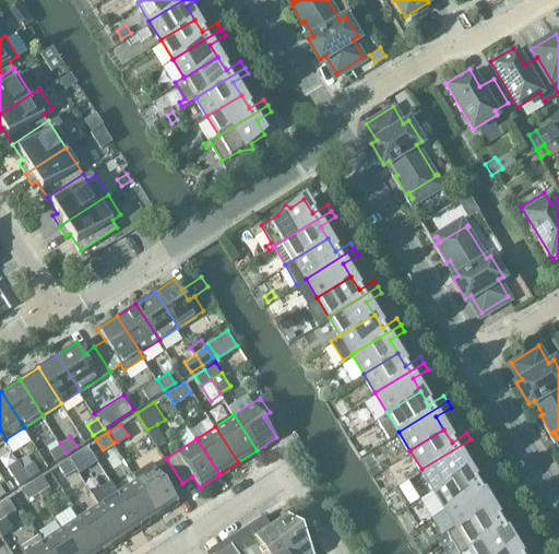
[(471,439),(421,469),(432,488),(467,468),(460,455),(474,446),(471,439)]
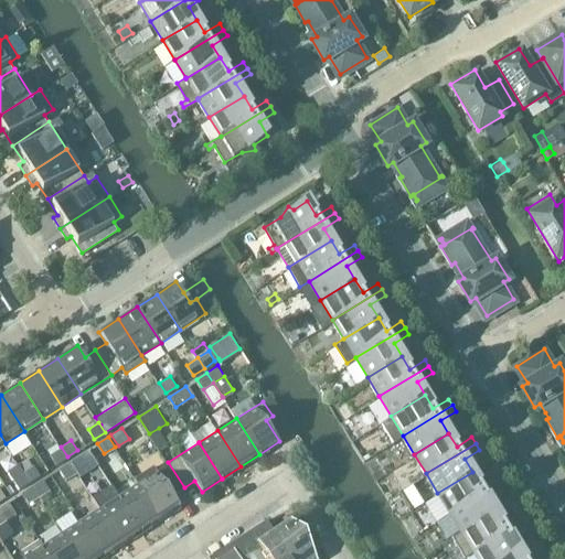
[(67,457),(61,447),(50,453),(56,463),(67,457)]
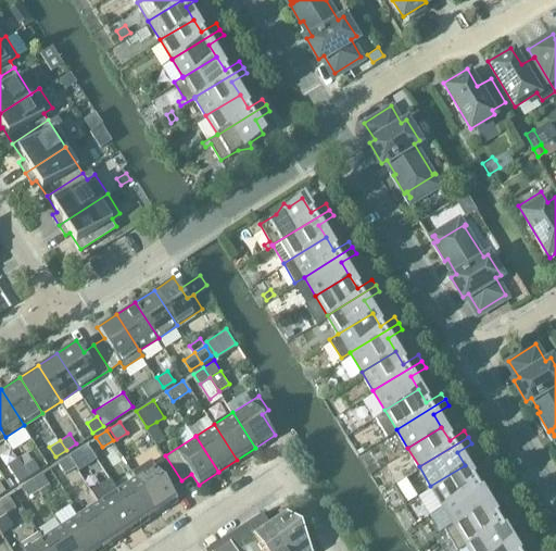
[(28,450),(17,456),(23,464),(33,458),(28,450)]
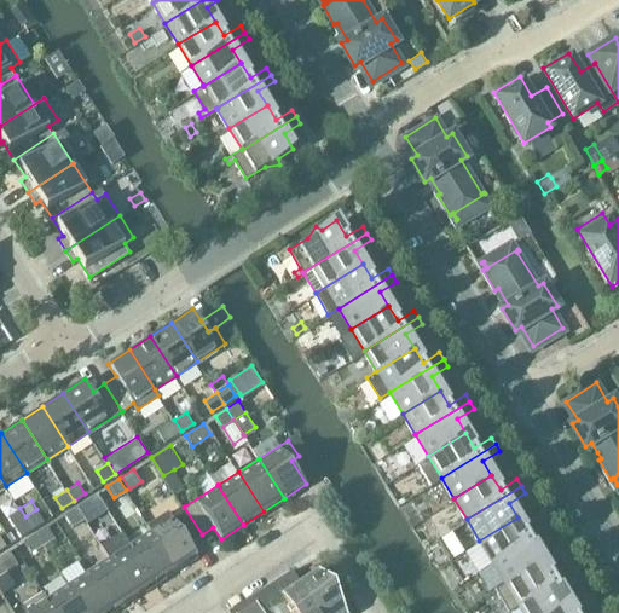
[(84,516),(76,505),(65,513),(73,524),(84,516)]
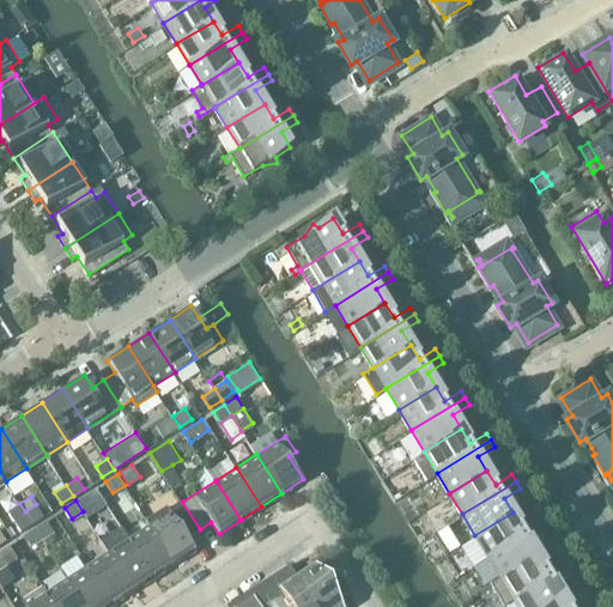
[(150,523),(175,563),(196,548),(188,536),(200,529),(182,502),(171,510),(167,504),(146,517),(150,523)]
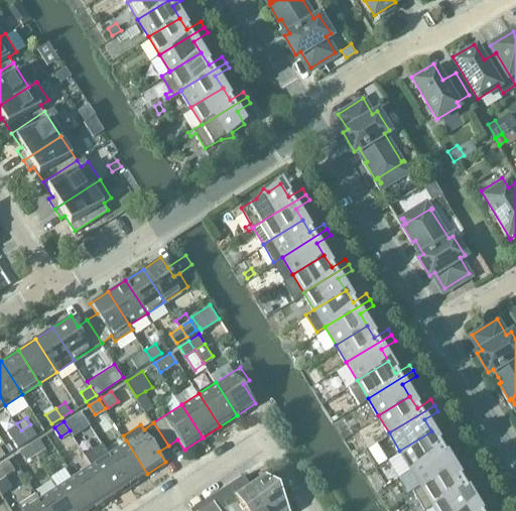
[(16,423),(7,429),(11,436),(21,430),(16,423)]
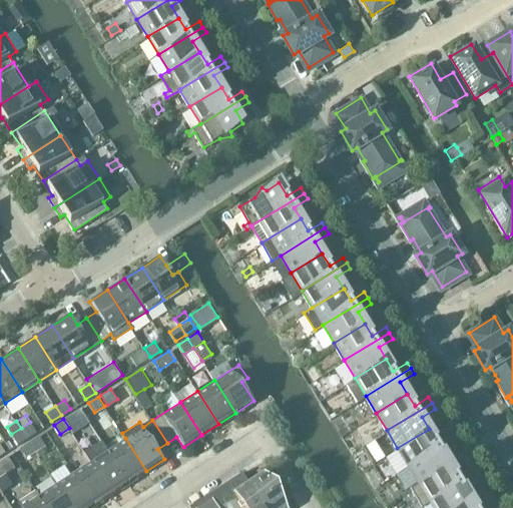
[(21,428),(27,437),(36,431),(30,422),(21,428)]
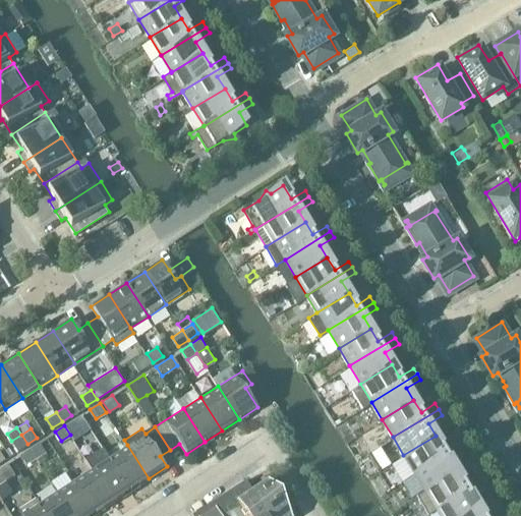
[(27,444),(21,435),(11,441),(17,450),(27,444)]
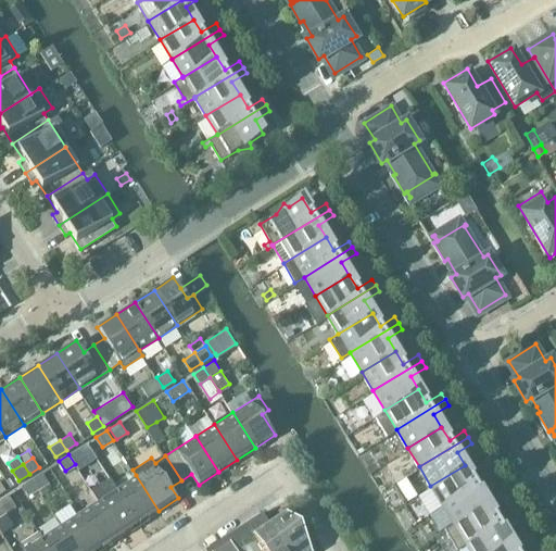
[(472,478),(465,465),(430,486),(442,504),(491,475),(488,468),(472,478)]
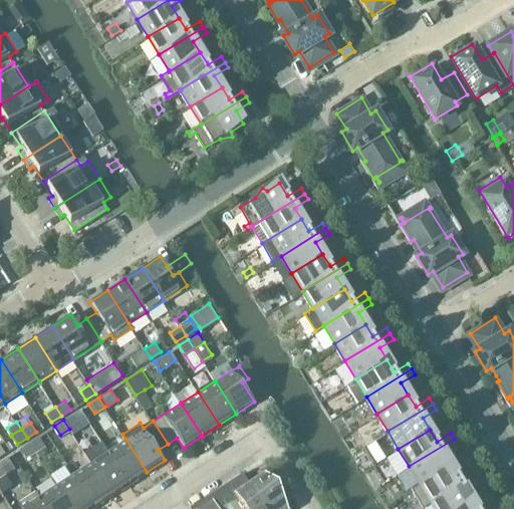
[(29,442),(35,451),(44,445),(39,436),(29,442)]
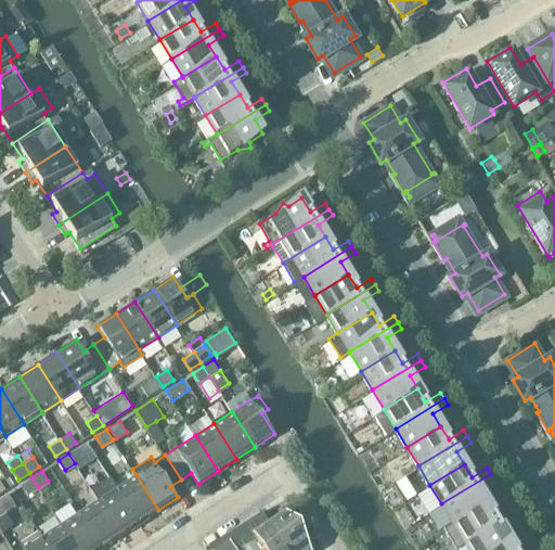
[(158,510),(136,474),(117,486),(140,522),(158,510)]
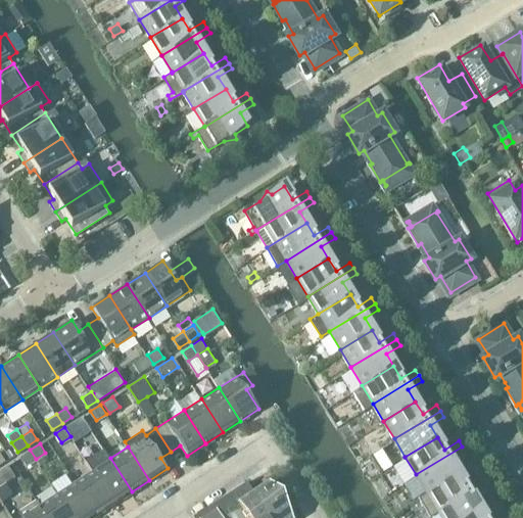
[(382,446),(372,453),(382,470),(392,464),(382,446)]
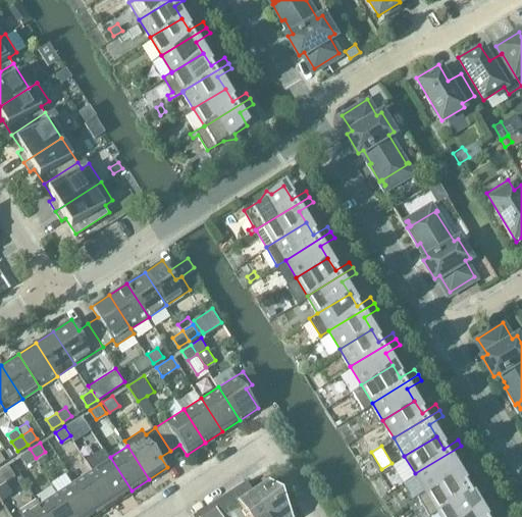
[(451,460),(464,452),(461,446),(415,473),(425,490),(426,492),(458,472),(451,460)]
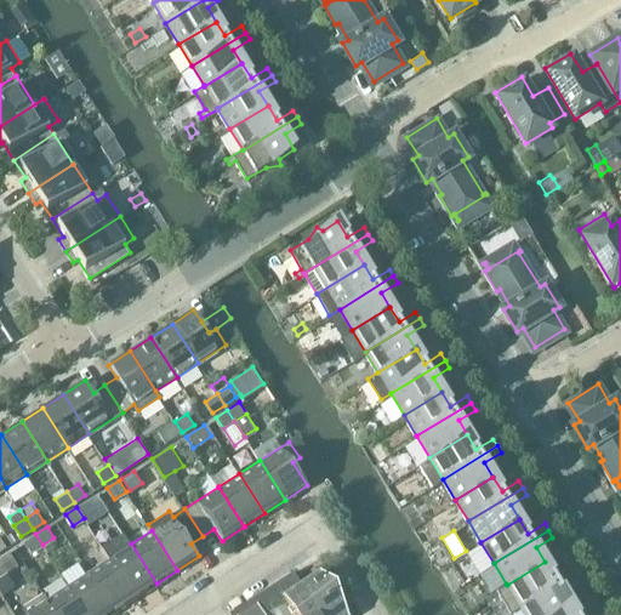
[(43,545),(35,534),(24,541),(32,552),(43,545)]
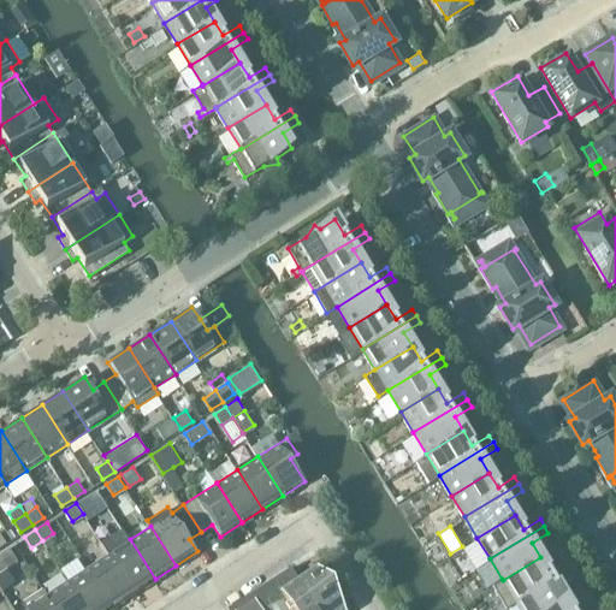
[(53,533),(42,540),(46,546),(58,539),(53,533)]
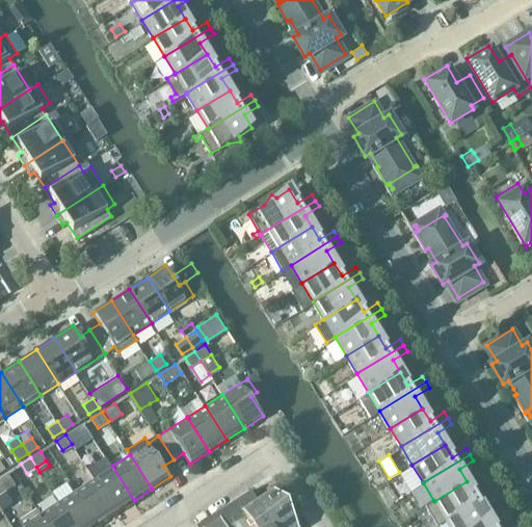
[(95,477),(116,511),(134,500),(112,466),(95,477)]
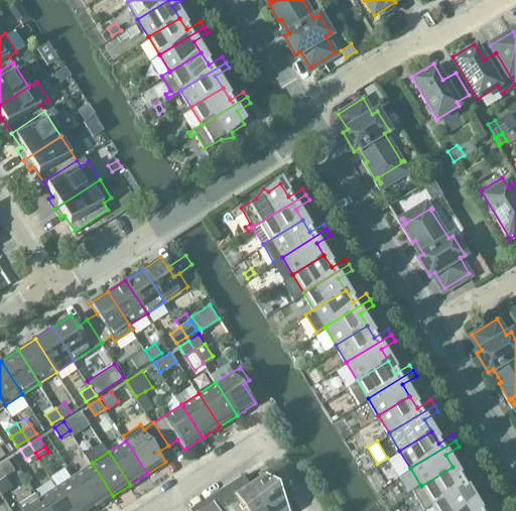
[(8,459),(0,463),(0,477),(0,478),(14,469),(8,459)]
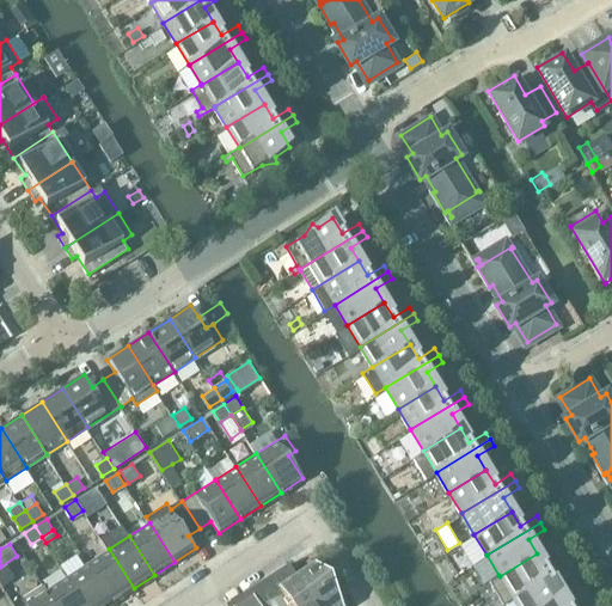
[(87,563),(114,601),(134,588),(109,549),(87,563)]
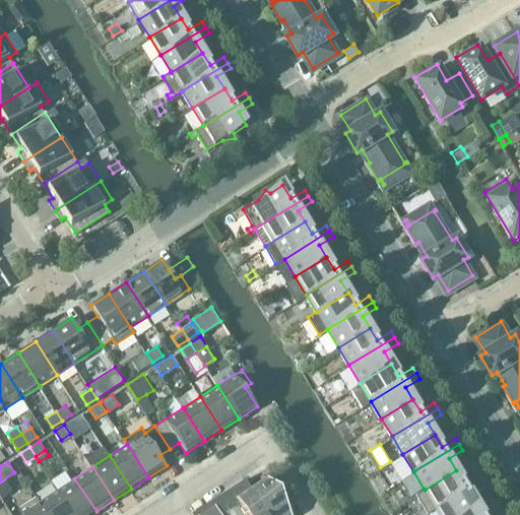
[(435,507),(480,479),(477,473),(463,481),(456,470),(425,490),(424,489),(415,494),(425,509),(419,512),(421,514),(424,514),(436,508),(435,507)]
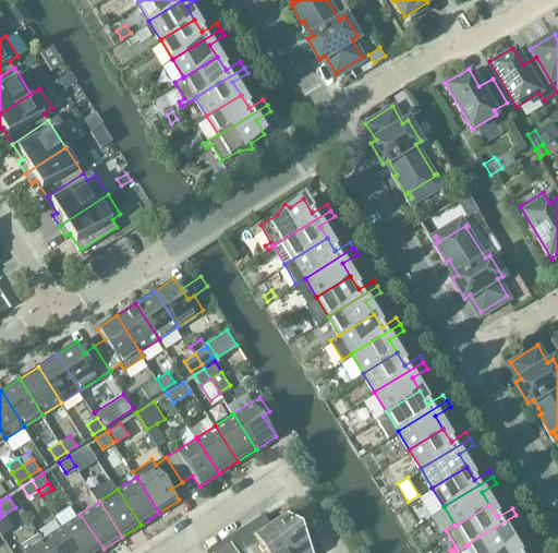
[(267,509),(205,550),(206,552),(239,552),(238,552),(245,548),(258,541),(263,552),(312,552),(301,528),(287,513),(269,524),(264,514),(268,511),(267,509)]
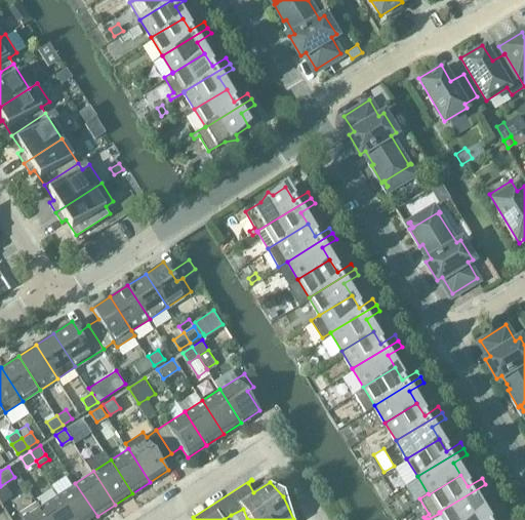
[(57,494),(74,519),(90,519),(97,516),(75,483),(57,494)]
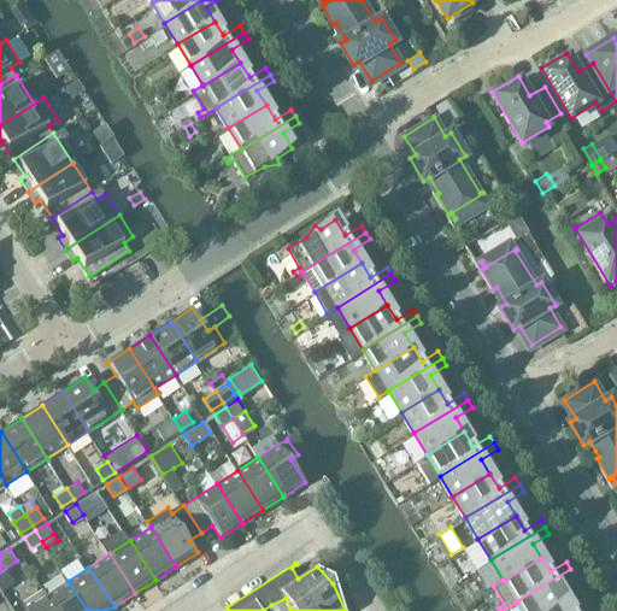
[(575,575),(570,569),(516,601),(517,603),(522,610),(547,610),(566,600),(558,586),(575,575)]
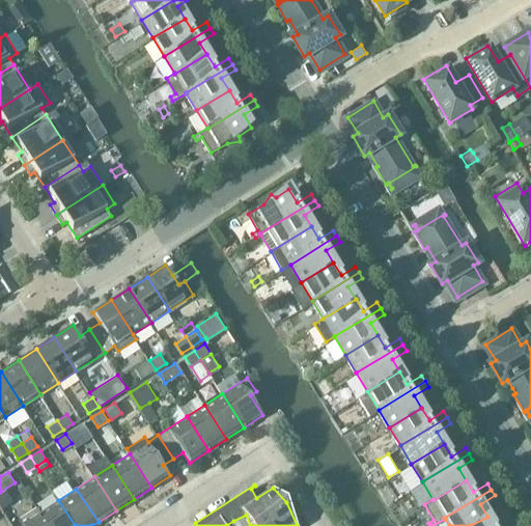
[(40,511),(50,525),(75,525),(58,500),(40,511)]
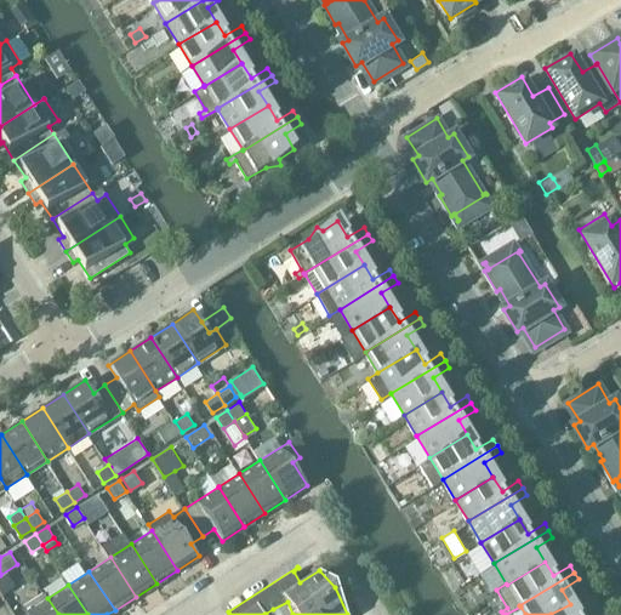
[(58,614),(47,598),(44,592),(22,605),(28,614),(58,614)]
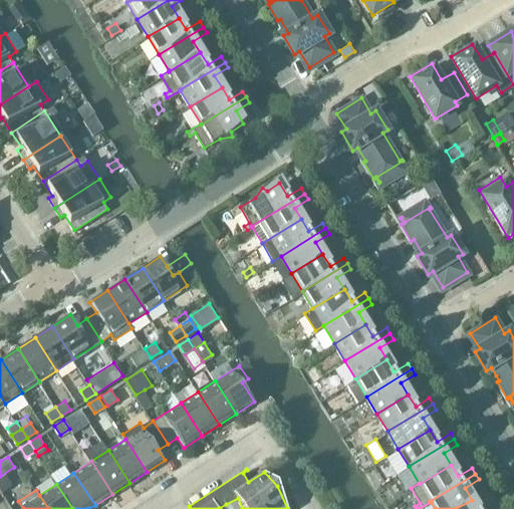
[(483,508),(477,508),(472,500),(456,508),(496,508),(493,503),(483,508)]
